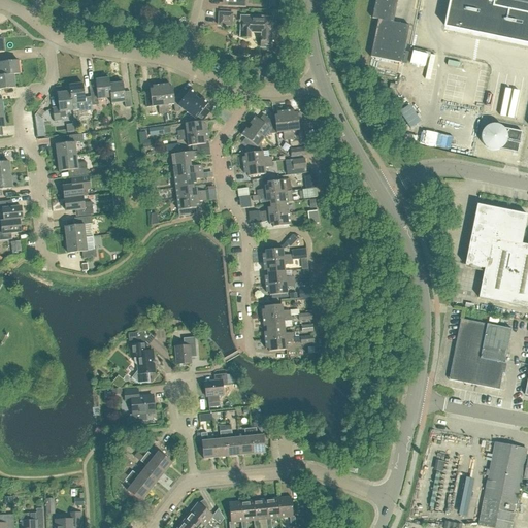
[(401,64),(409,27),(393,24),(397,0),(375,0),(372,20),(377,21),(370,58),(401,64)]
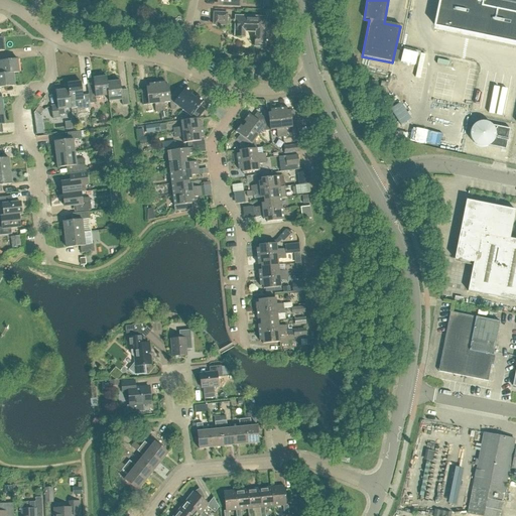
[(515,0),(441,0),(436,29),(515,45),(515,0)]
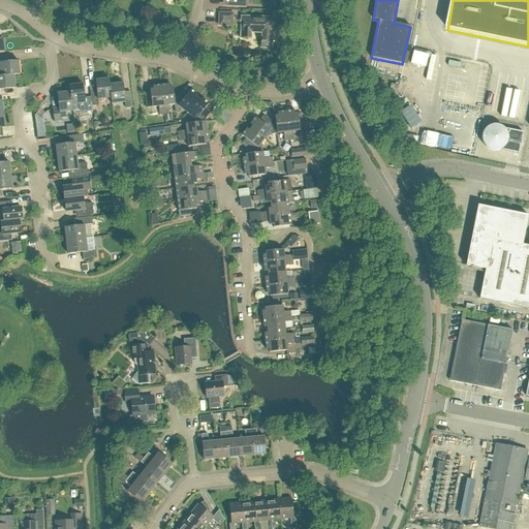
[(234,27),(234,13),(219,13),(219,27),(234,27)]
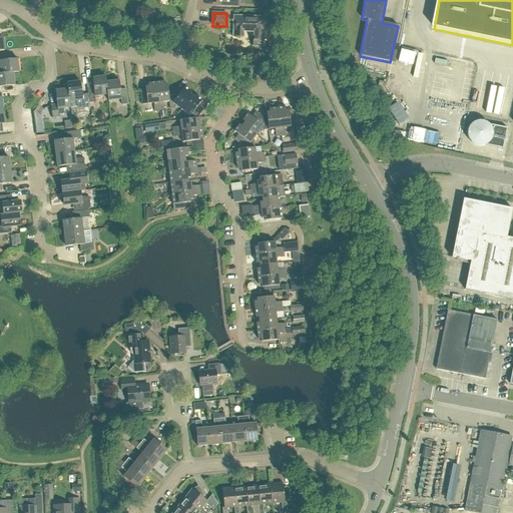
[(264,47),(265,18),(233,17),(233,37),(243,37),(243,30),(253,30),(253,47),(264,47)]
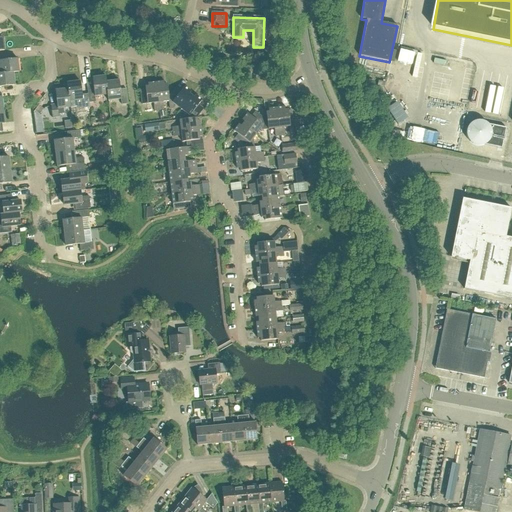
[(0,69),(1,75),(13,73),(19,72),(17,59),(0,61),(0,69)]
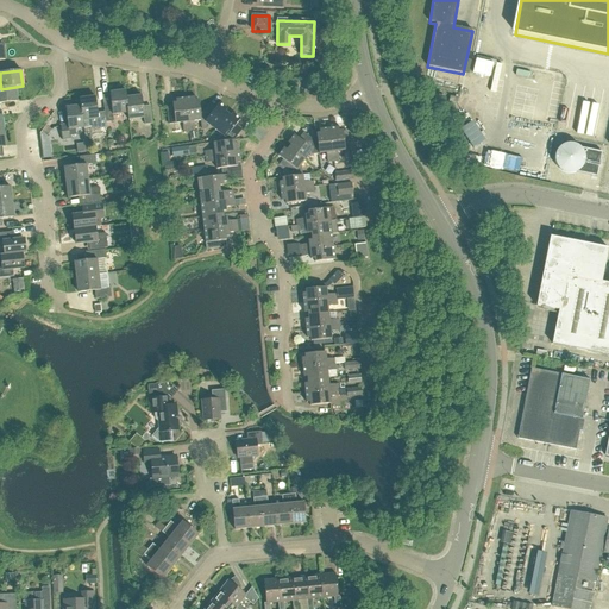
[(470,74),(469,82),(483,85),(484,76),(470,74)]
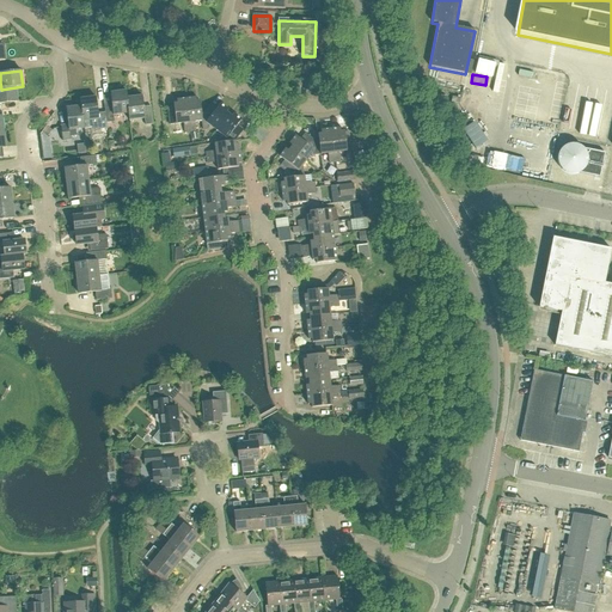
[(16,87),(1,90),(0,89),(0,104),(17,103),(16,87)]
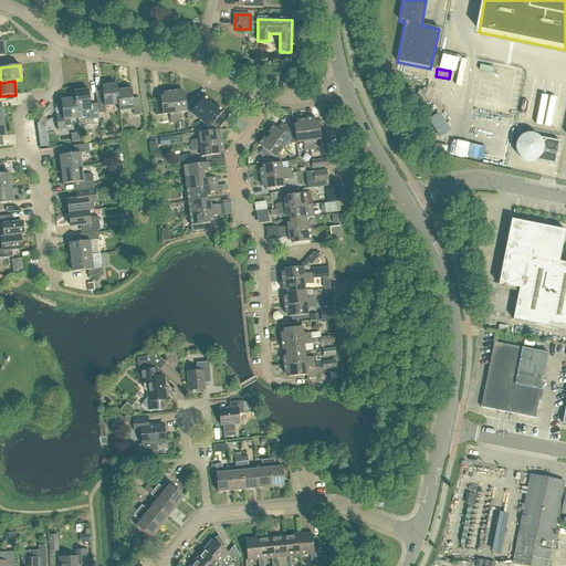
[(98,114),(106,114),(105,107),(119,106),(117,91),(116,85),(102,86),(103,97),(96,97),(97,105),(98,114)]
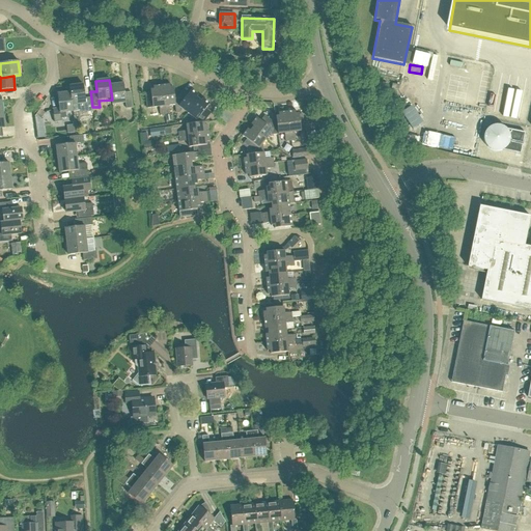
[(110,85),(112,100),(112,105),(126,104),(127,110),(133,109),(131,92),(124,93),(123,84),(110,85)]
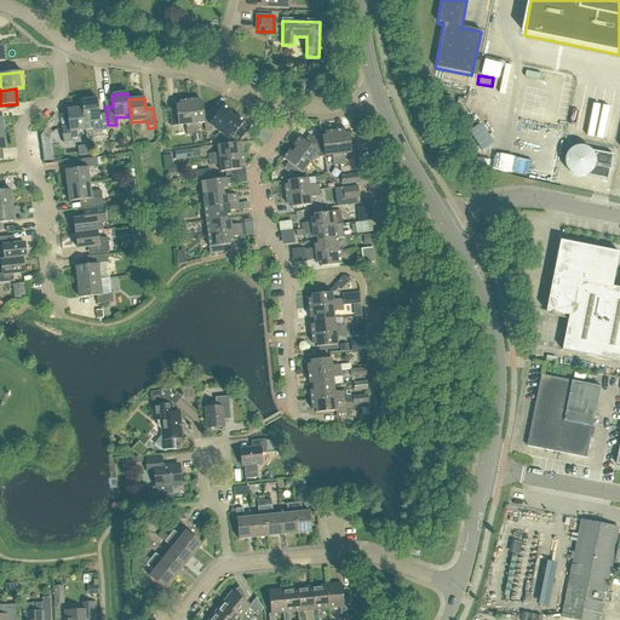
[(108,125),(107,115),(99,116),(97,99),(81,102),(82,109),(84,124),(93,122),(95,132),(101,132),(101,137),(109,137),(108,125)]
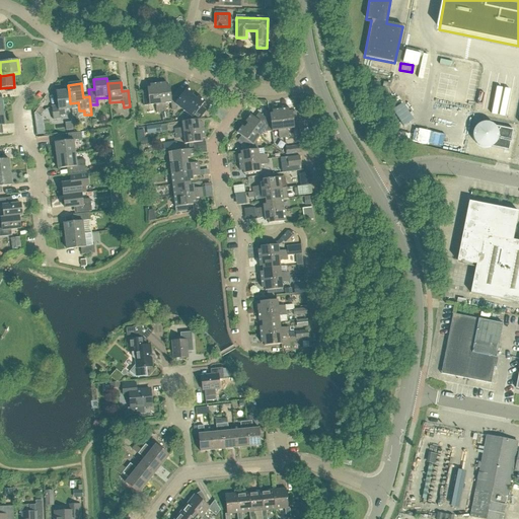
[(171,102),(170,98),(169,85),(166,86),(166,83),(158,84),(161,113),(166,112),(165,103),(170,102),(171,102)]
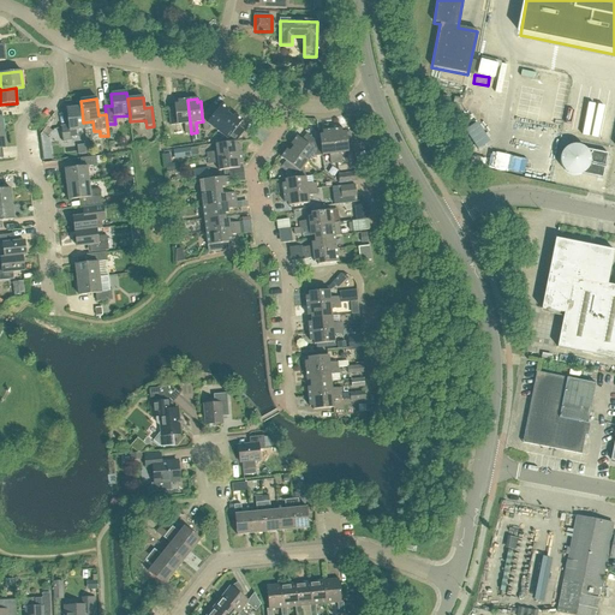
[(185,133),(191,133),(187,100),(178,101),(178,103),(174,105),(174,107),(168,108),(169,126),(184,124),(185,133)]
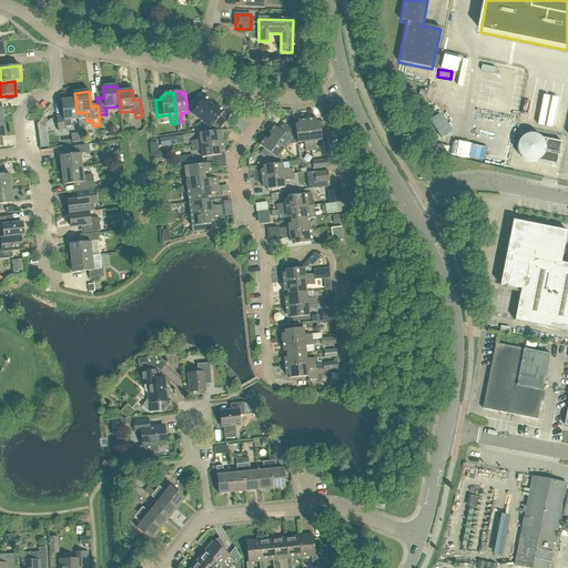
[(201,121),(212,107),(210,104),(212,102),(205,97),(201,101),(195,97),(186,108),(188,112),(186,112),(188,122),(192,121),(195,117),(201,121)]
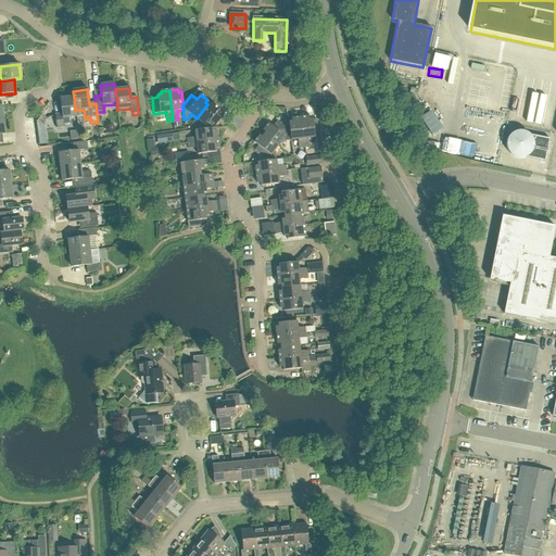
[(76,117),(75,111),(74,98),(60,99),(62,114),(54,114),(57,129),(64,128),(63,125),(70,124),(68,118),(76,117)]
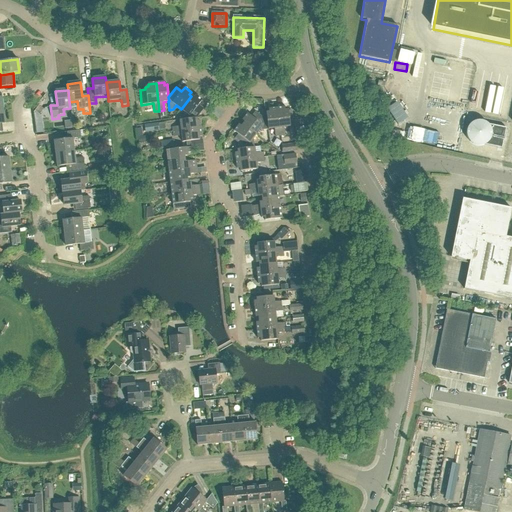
[(183,120),(197,118),(204,109),(199,105),(202,100),(195,95),(194,97),(191,96),(181,109),(186,113),(183,117),(183,120)]
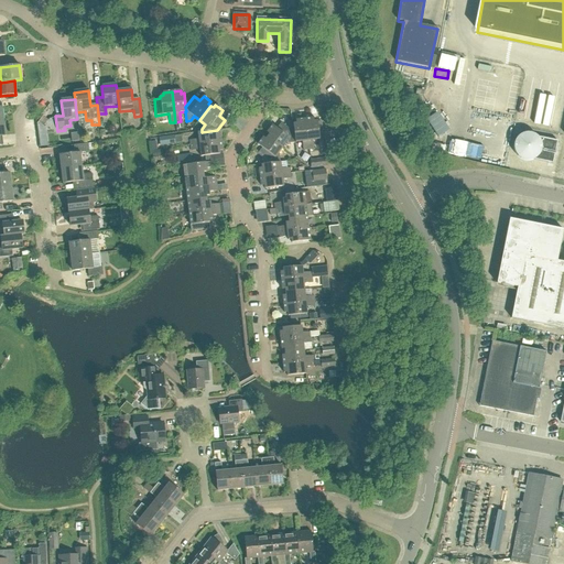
[(304,119),(308,150),(313,149),(312,140),(318,140),(316,121),(313,121),(313,118),(304,119)]
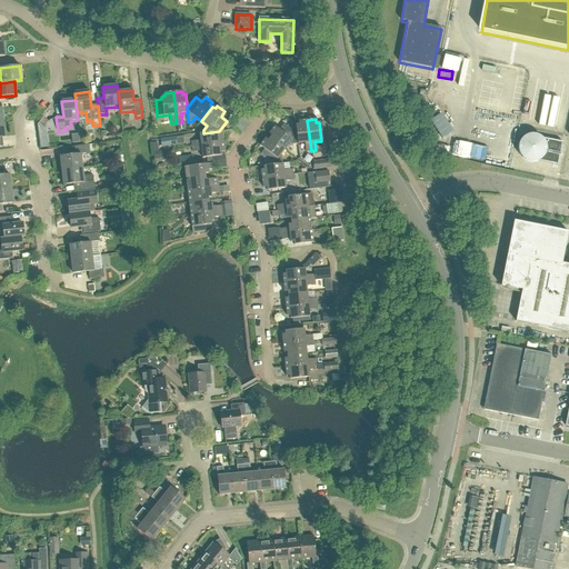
[(306,152),(311,151),(307,120),(298,121),(299,125),(296,126),(297,133),(298,145),(305,143),(306,152)]
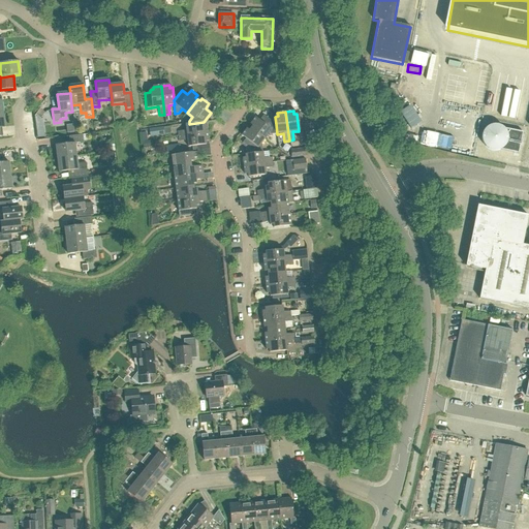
[(277,134),(276,124),(266,117),(261,122),(255,117),(250,124),(252,126),(251,128),(265,138),(269,133),(270,134),(277,134)]
